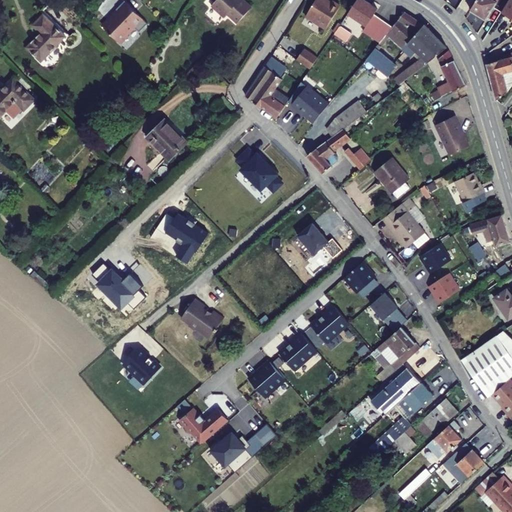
[(241,0),(216,0),(221,4),(218,7),(232,19),(235,16),(245,25),(260,8),(250,0),(248,0),(245,4),(241,0)]
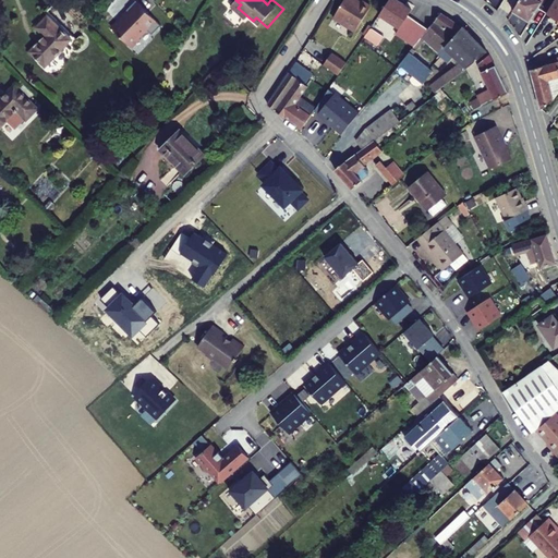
[(361,0),(361,1),(358,0),(342,0),(332,17),(355,31),(371,5),(361,0)]
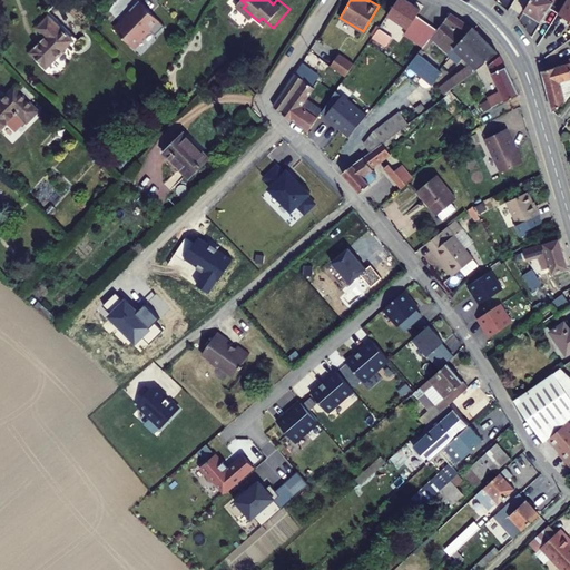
[(408,0),(396,0),(386,13),(406,27),(420,8),(408,0)]
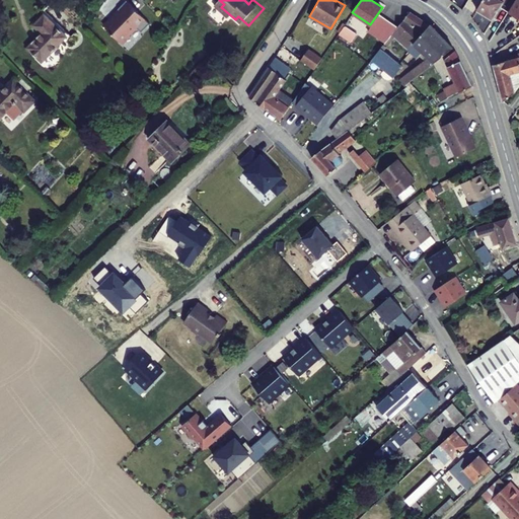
[(484,0),(478,9),(493,18),(504,0),(484,0)]
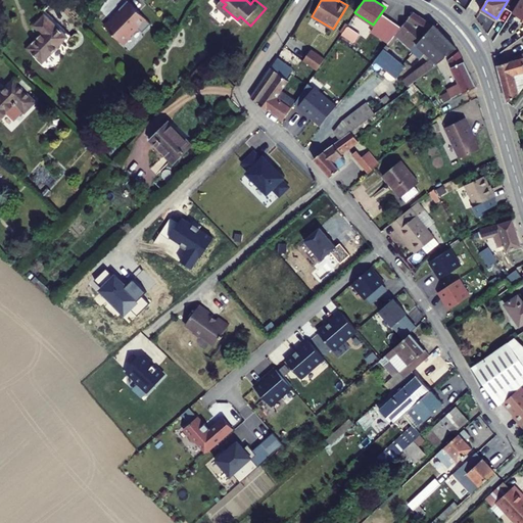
[(522,0),(520,0),(512,12),(522,18),(522,0)]
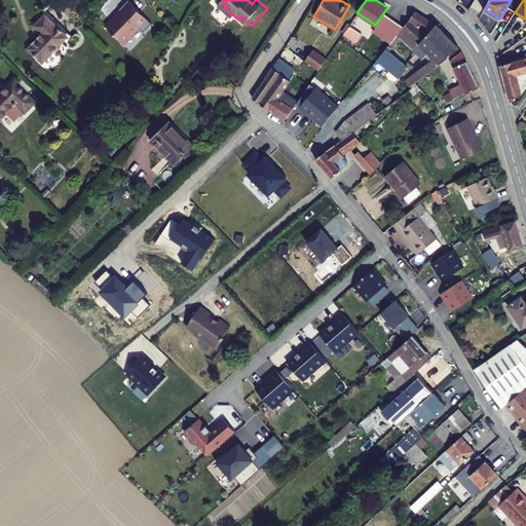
[(106,26),(121,42),(139,26),(144,31),(152,23),(147,17),(130,1),(106,26)]
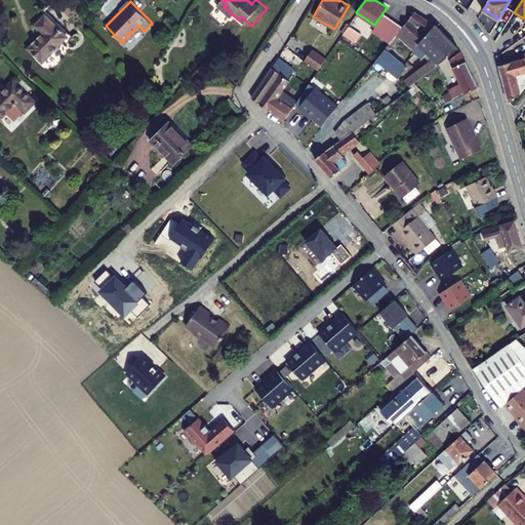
[(426,14),(416,10),(397,34),(413,49),(419,42),(420,43),(437,24),(426,14)]
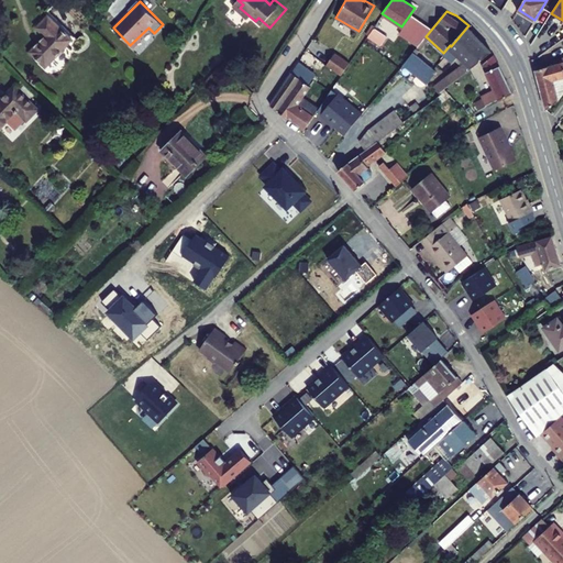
[(81,36),(56,12),(45,24),(54,33),(39,48),(54,64),(81,36)]
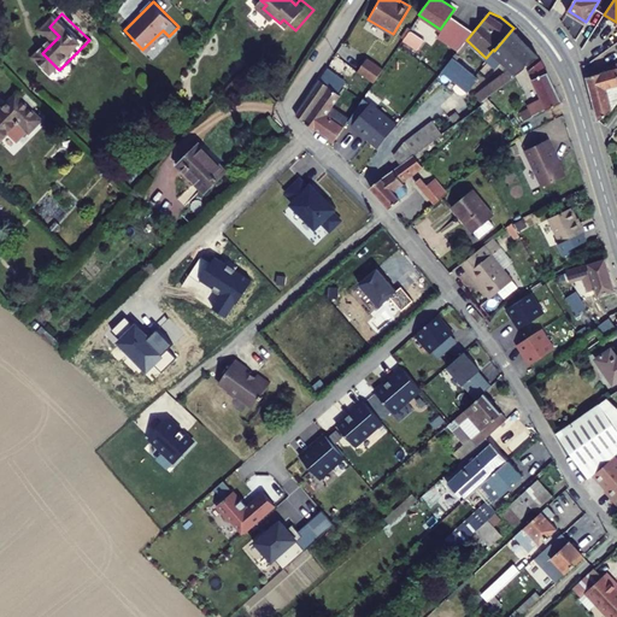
[(536,53),(513,28),(494,51),(488,59),(497,69),(504,62),(509,66),(474,97),(479,103),(536,53)]
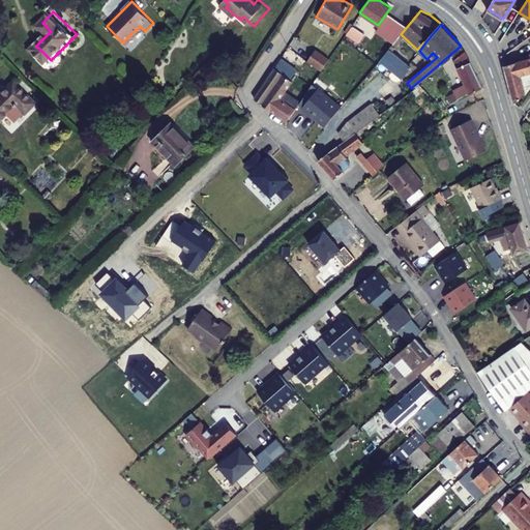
[(362,45),(367,36),(356,28),(350,36),(362,45)]
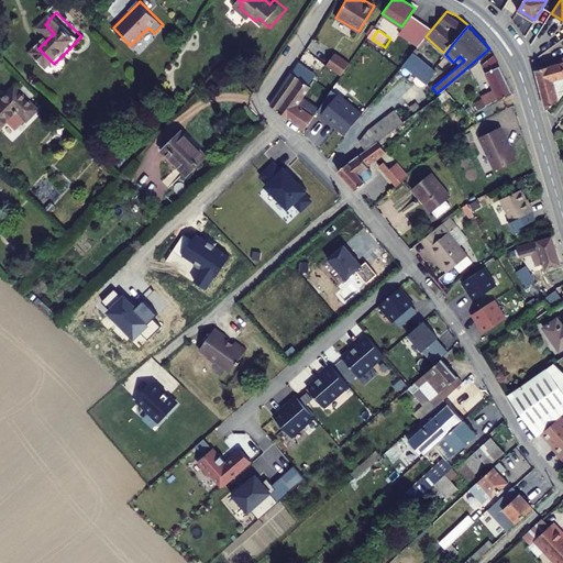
[(426,36),(415,52),(417,53),(428,40),(426,36)]
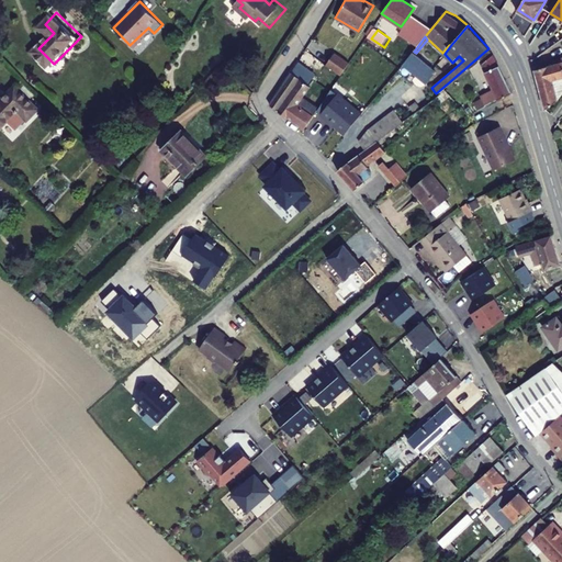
[(416,53),(414,52),(404,64),(425,80),(434,67),(416,53)]
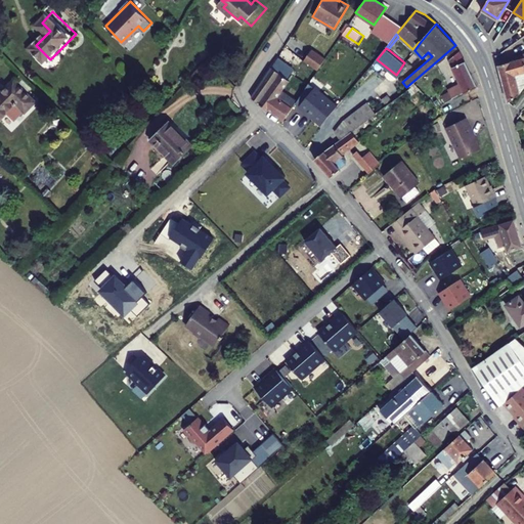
[(325,57),(313,49),(305,61),(317,70),(325,57)]
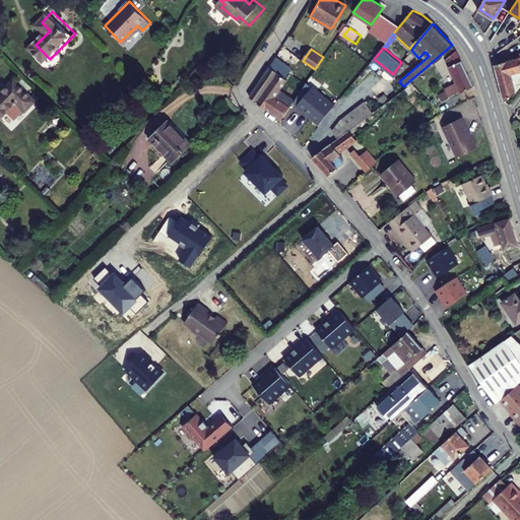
[(478,86),(461,50),(448,60),(466,93),(478,86)]
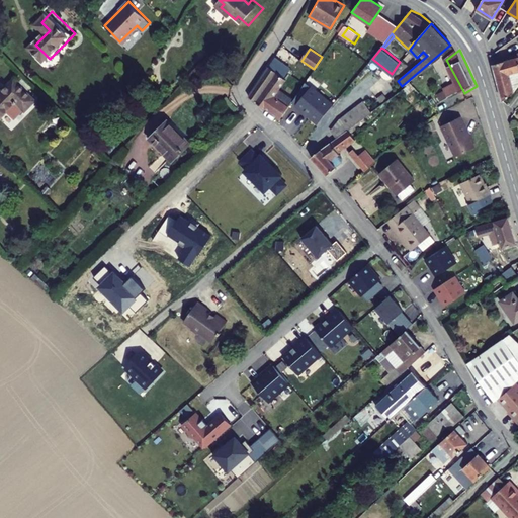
[(493,63),(503,99),(517,88),(517,76),(515,71),(517,70),(517,54),(516,56),(493,63)]
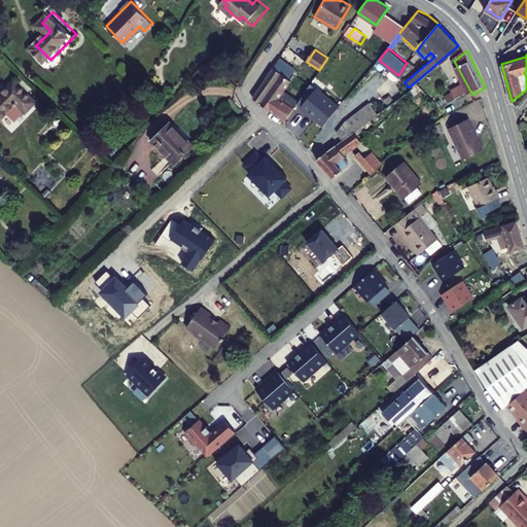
[(407,63),(398,75),(400,77),(410,65),(407,63)]
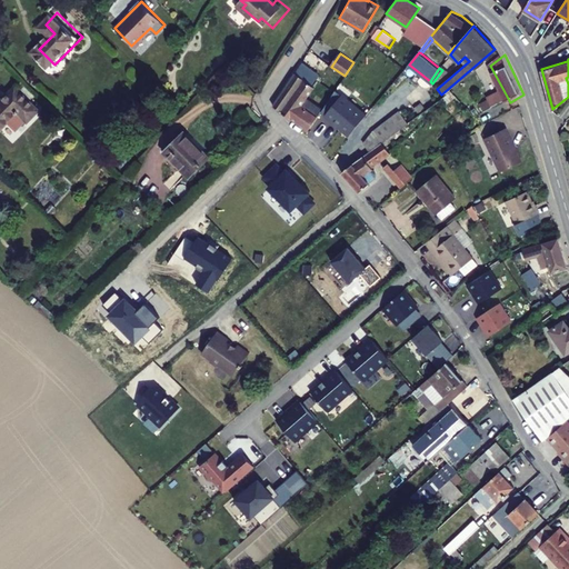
[(275,105),(282,112),(308,132),(319,117),(306,107),(301,103),(312,87),(302,79),(293,73),(275,105)]
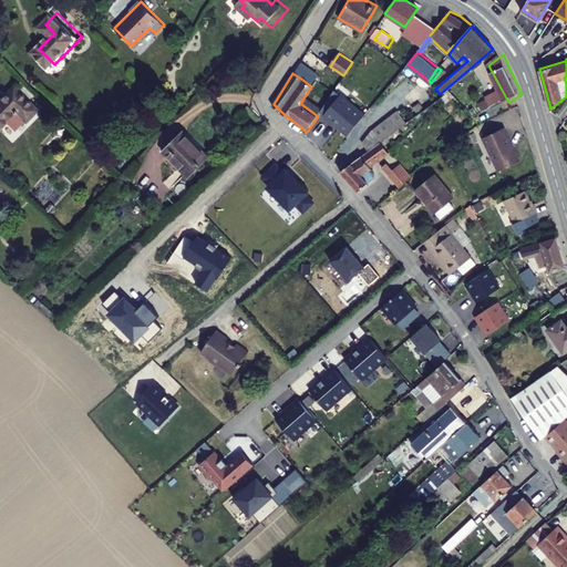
[(21,85),(0,106),(0,122),(7,129),(14,121),(20,126),(24,126),(32,119),(33,120),(44,109),(21,85)]
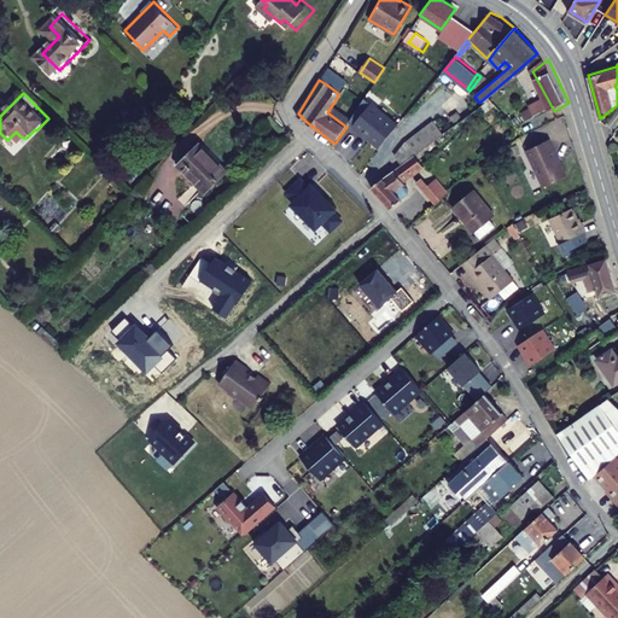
[(514,121),(522,129),(548,114),(546,110),(536,116),(535,114),(528,117),(525,115),(514,121)]
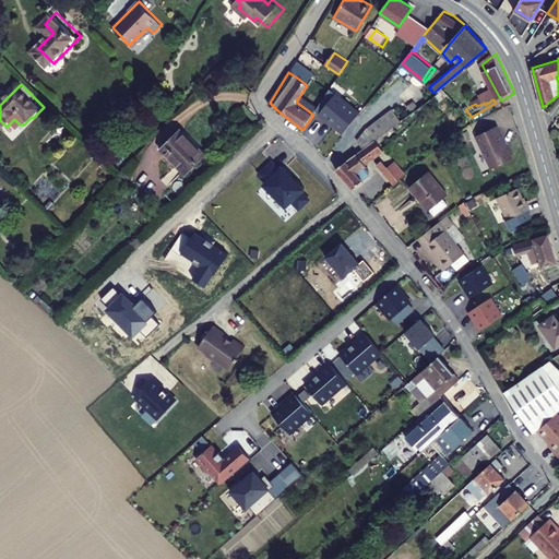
[(359,138),(366,145),(373,140),(400,121),(392,110),(370,127),(359,138)]
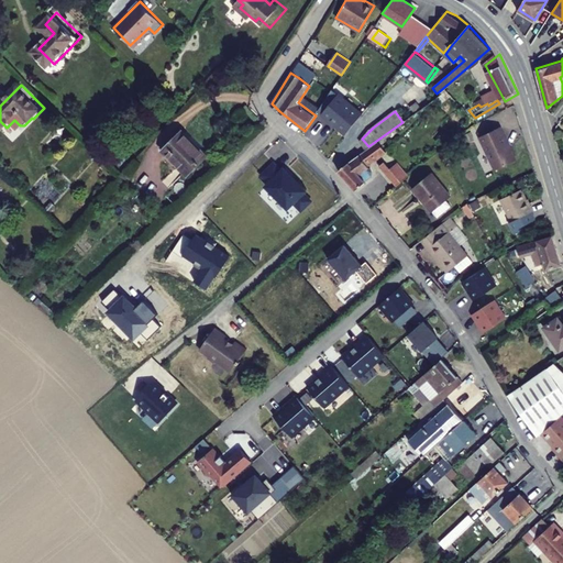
[(479,135),(496,169),(516,159),(499,125),(479,135)]
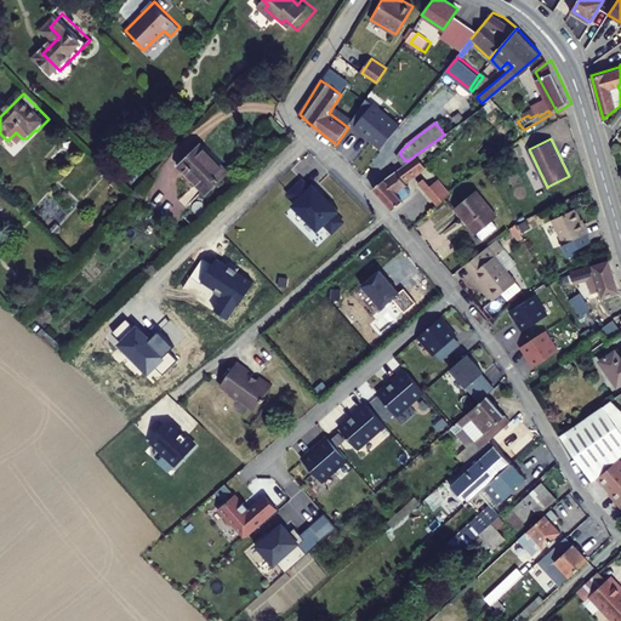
[(208,146),(187,167),(214,193),(234,172),(208,146)]
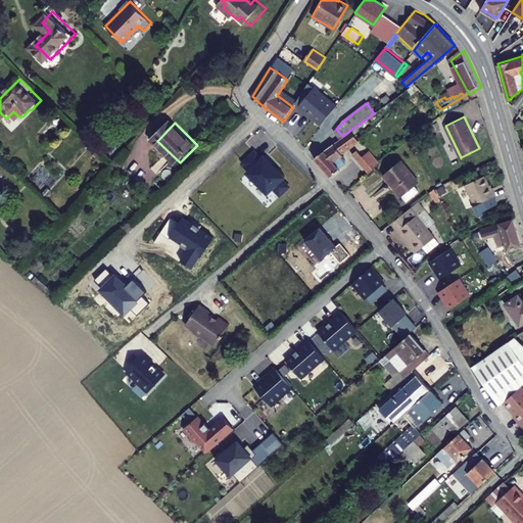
[(342,136),(316,155),(332,176),(340,170),(336,163),(343,157),(341,155),(358,141),(349,131),(342,136)]
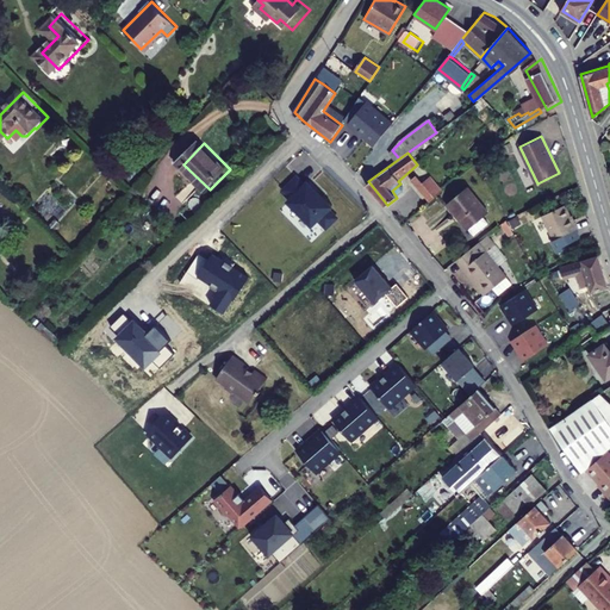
[(287,203),(311,228),(318,222),(327,230),(340,219),(331,210),(332,209),(309,182),(306,185),(297,174),(279,191),(288,200),(287,203)]
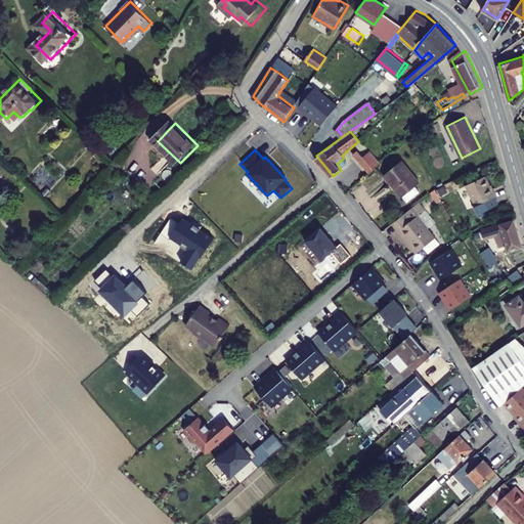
[(368,150),(357,160),(368,173),(380,164),(368,150)]
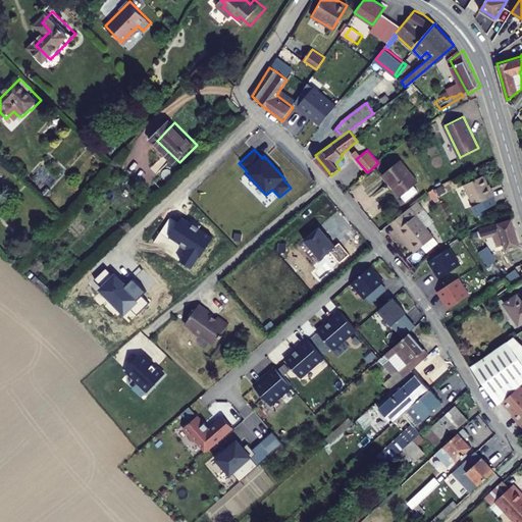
[(381,174),(400,197),(418,183),(400,160),(381,174)]
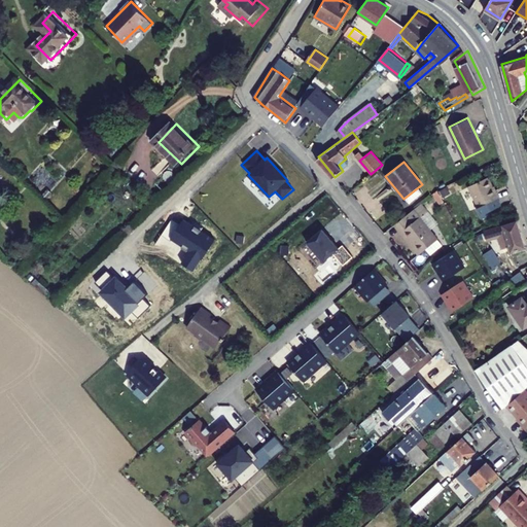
[(484,204),(488,212),(501,204),(498,197),(501,196),(490,175),(471,185),(482,206),(484,204)]
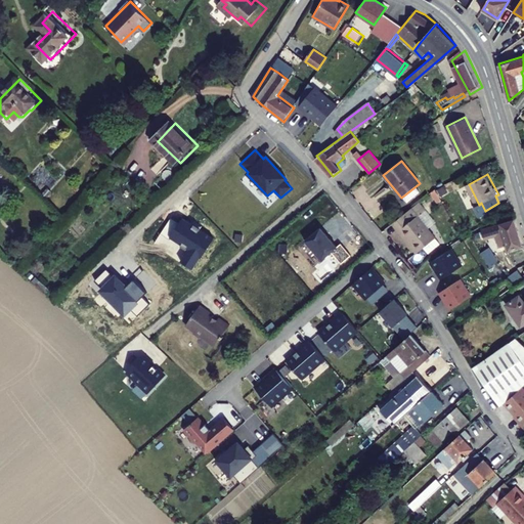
[(440,245),(412,208),(393,223),(403,235),(404,234),(412,245),(410,246),(417,254),(423,249),(427,255),(440,245)]
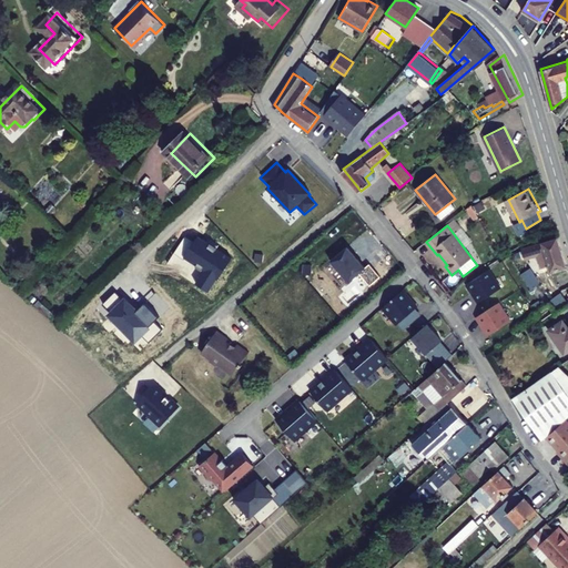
[(231,259),(198,237),(184,257),(205,272),(196,284),(209,292),(231,259)]
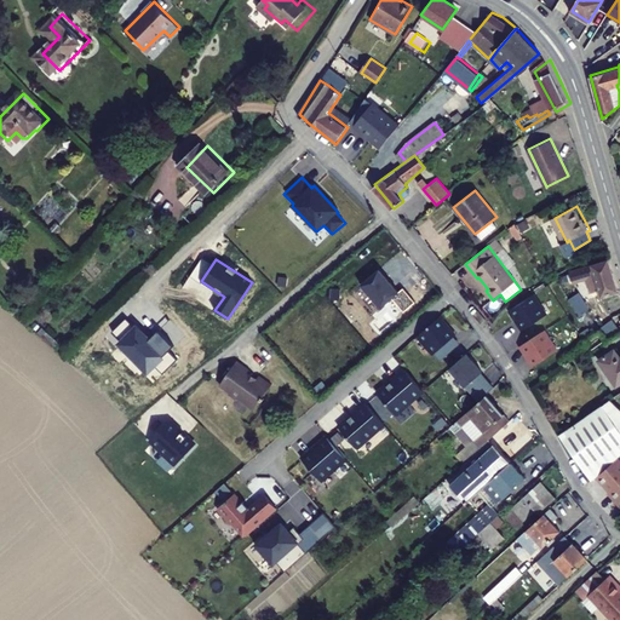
[(589,277),(595,292),(607,288),(608,293),(619,290),(609,259),(569,275),(572,283),(589,277)]
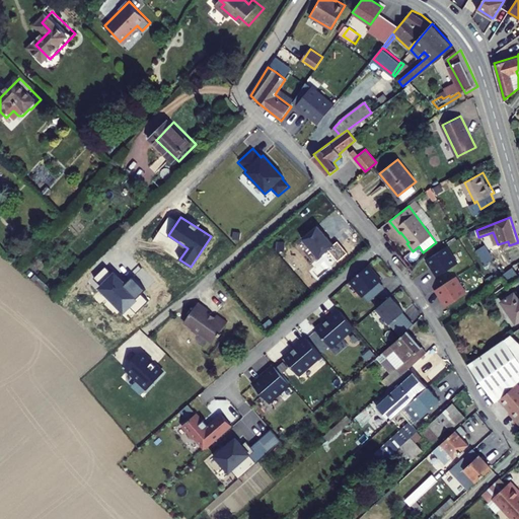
[(316,225),(301,238),(317,257),(332,244),(316,225)]
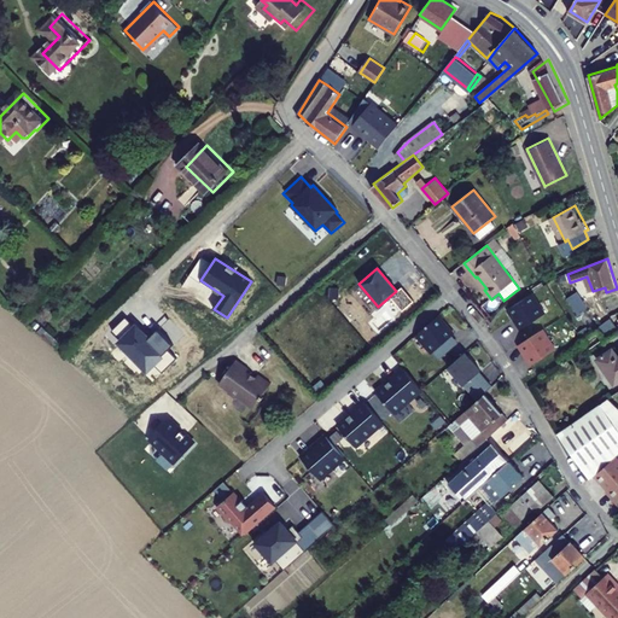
[(508,308),(523,328),(543,315),(530,295),(508,308)]
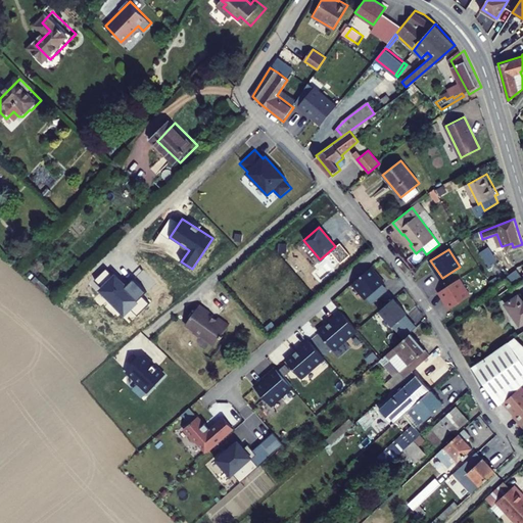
[(494,258),(496,264),(505,258),(502,254),(494,258)]
